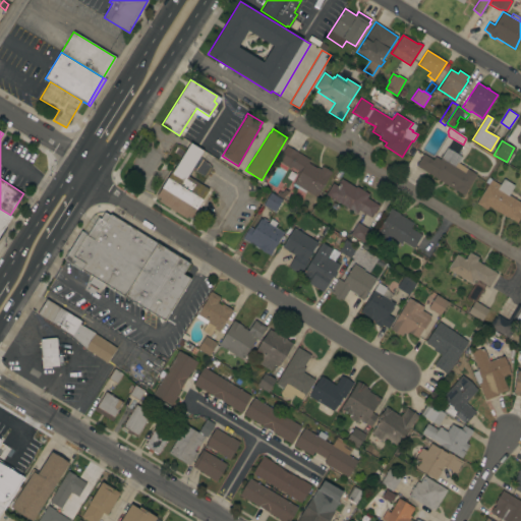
[(204,151),(187,175),(209,188),(191,218),(188,216),(186,219),(158,200),(160,198),(157,196),(172,170),(173,171),(190,142),(204,151)]
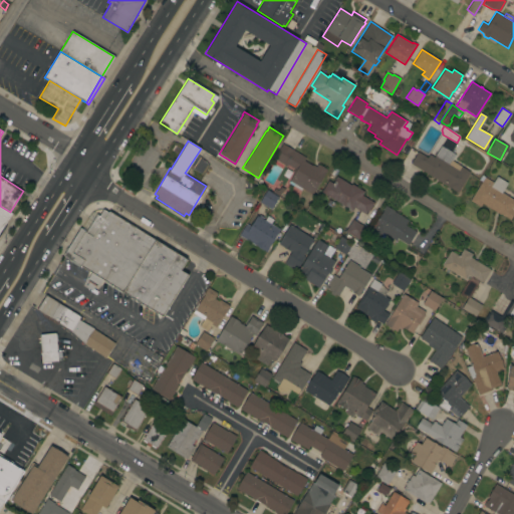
[(305,158),(303,161),(312,166),(312,165),(315,167),(317,164),(327,170),(312,195),(302,188),(300,190),(288,183),(296,170),(287,165),(287,166),(273,158),(282,144),(305,158)]
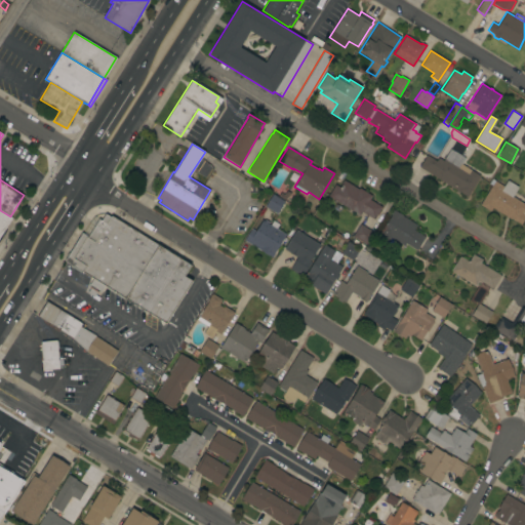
[(419,167),(427,155),(436,161),(438,157),(443,160),(450,149),(466,158),(461,164),(480,175),(468,196),(419,167)]
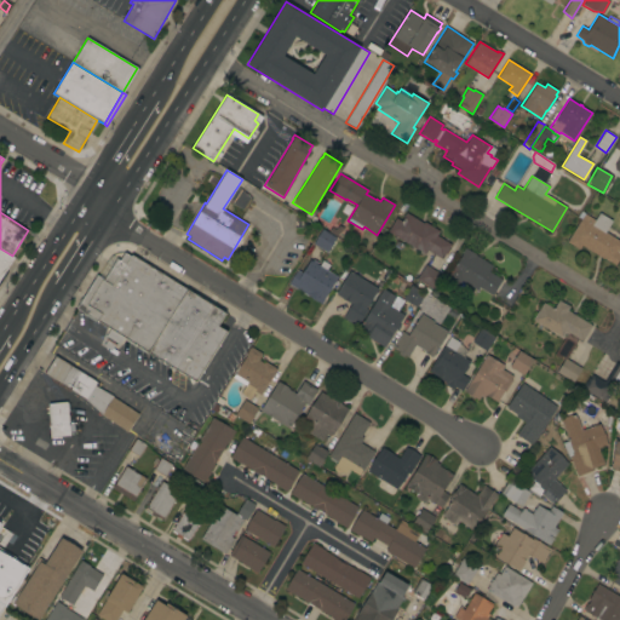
[(619,185),(614,197),(602,190),(610,178),(619,183),(619,185)]
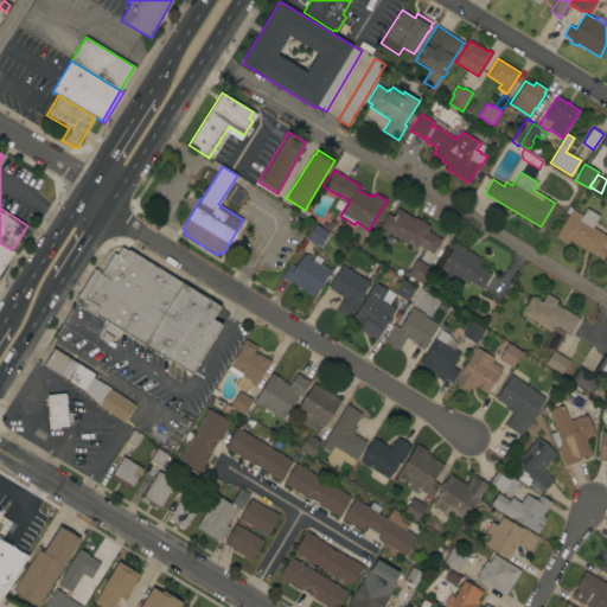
[(237,206),(246,192),(231,183),(222,197),(237,206)]
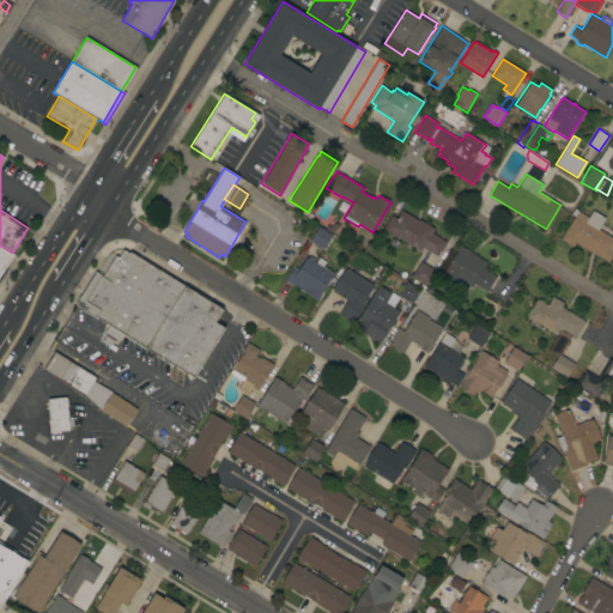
[(383,229),(392,216),(396,219),(399,216),(398,214),(401,210),(418,220),(419,219),(434,228),(431,232),(445,242),(437,256),(423,247),(419,252),(383,229)]
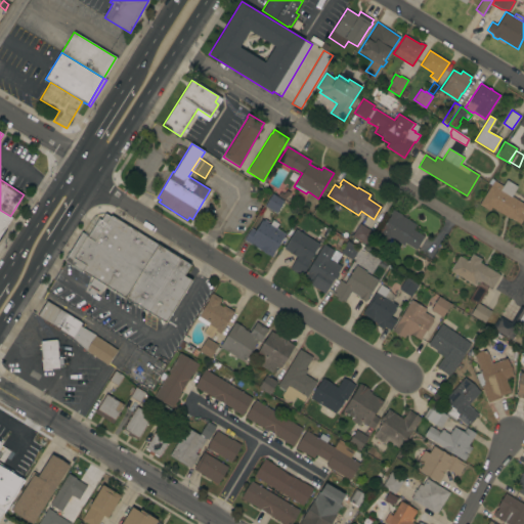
[(523,216),(521,214),(516,222),(510,218),(510,219),(491,207),(489,211),(479,205),(491,184),(500,189),(505,182),(516,189),(511,197),(523,204),(523,216)]
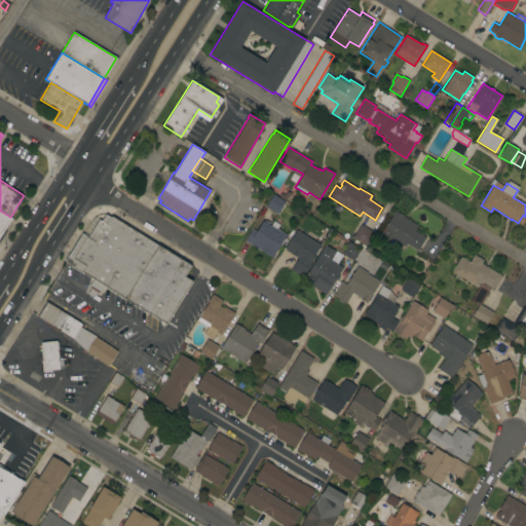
[(285,201),(277,214),(265,207),(272,194),(285,201)]
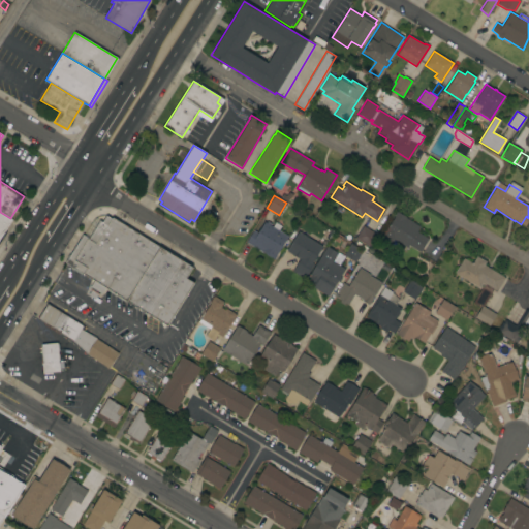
[(419,252),(408,245),(407,248),(394,240),(391,245),(379,238),(384,230),(385,231),(395,216),(394,215),(396,211),(399,213),(400,212),(403,215),(406,217),(419,226),(416,231),(428,239),(419,252)]
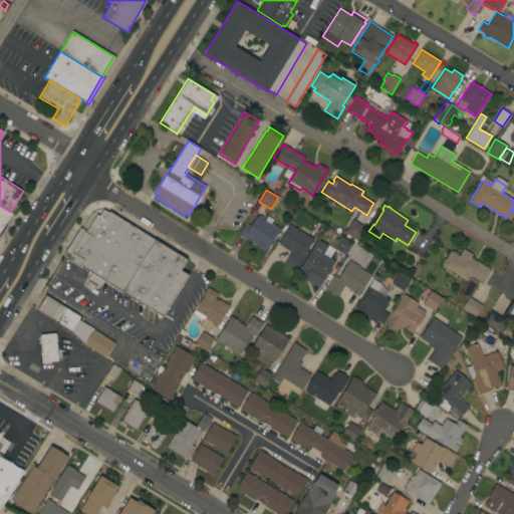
[(0,206),(11,214),(0,230),(0,206)]
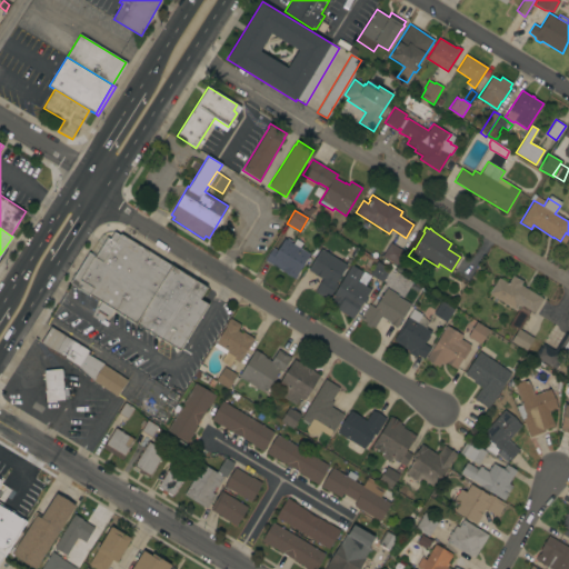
[(113,309),(108,318),(106,317),(105,317),(101,321),(95,318),(98,312),(97,311),(98,310),(96,309),(101,301),(70,282),(89,252),(96,257),(107,238),(110,239),(115,231),(120,235),(120,233),(207,287),(199,299),(208,305),(180,350),(113,309)]
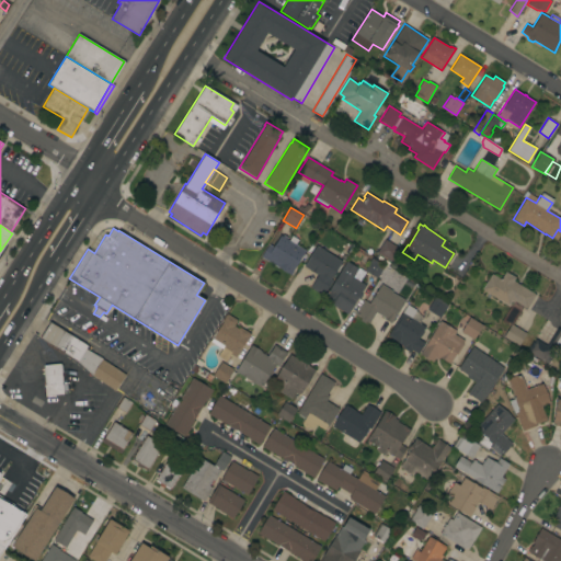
[(261,256),(268,244),(273,247),(281,235),(282,236),(283,235),(288,238),(287,239),(288,240),(292,236),(298,239),(295,244),(306,251),(290,275),(261,256)]
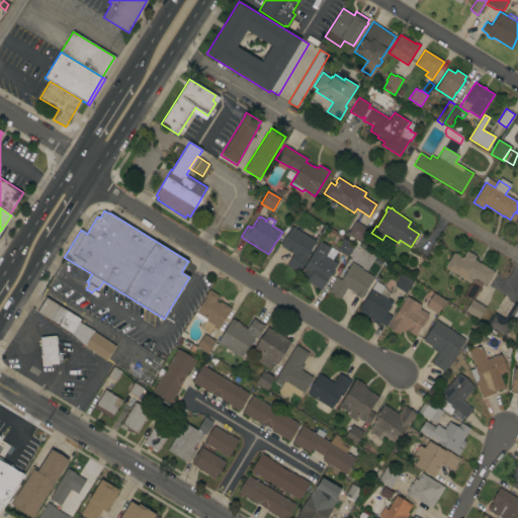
[(348,233),(355,221),(369,230),(362,242),(348,233)]
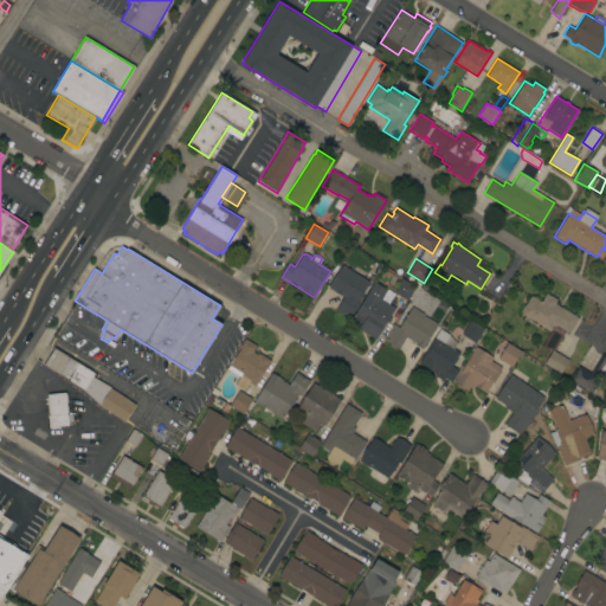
[(358,301),(360,302),(349,320),(335,310),(343,297),(328,288),(342,264),(369,282),(358,301)]
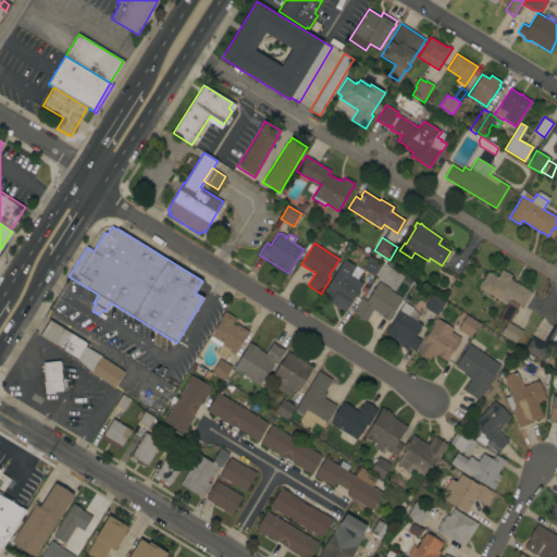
[(369,256),(382,263),(381,264),(383,264),(380,270),(379,269),(374,276),(361,269),(369,256)]
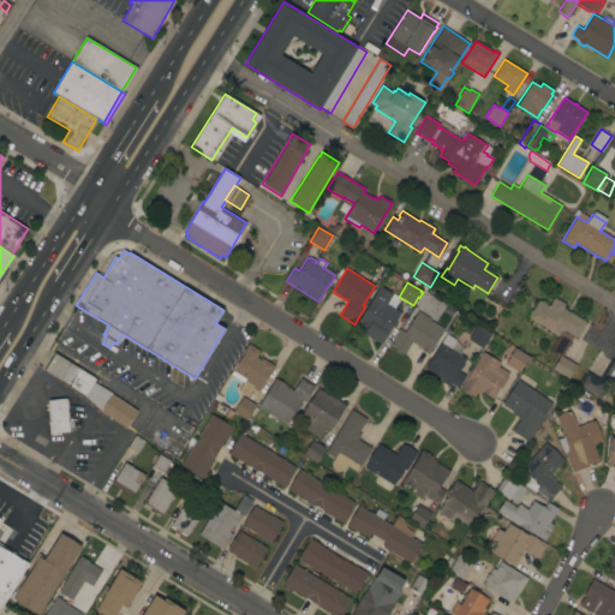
[(380,286),(392,293),(386,303),(400,312),(395,322),(396,323),(394,328),(392,327),(381,345),(364,334),(365,332),(357,327),(358,326),(356,324),(380,286)]
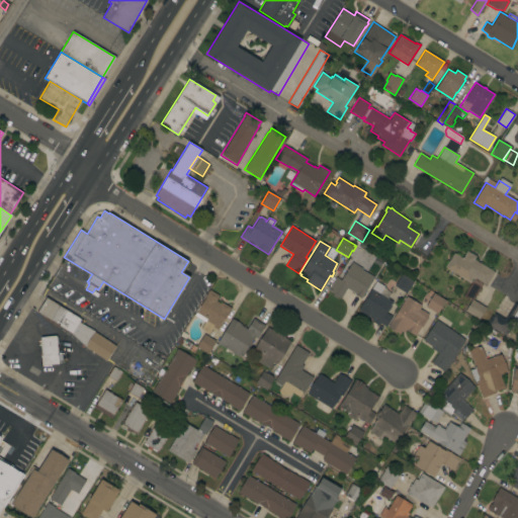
[(445,267),(453,253),(462,258),(466,251),(476,256),(473,259),(495,272),(486,285),(476,278),(475,279),(471,278),(469,282),(445,267)]
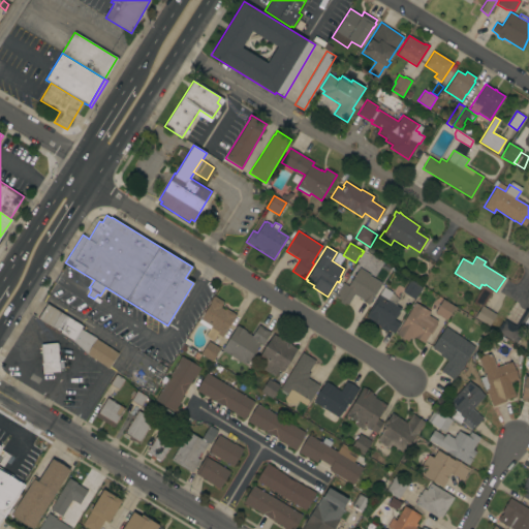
[(370,275),(369,276),(382,283),(369,305),(362,301),(362,299),(354,294),(347,305),(344,303),(344,304),(339,302),(340,300),(335,297),(343,283),(348,286),(360,268),(370,275)]
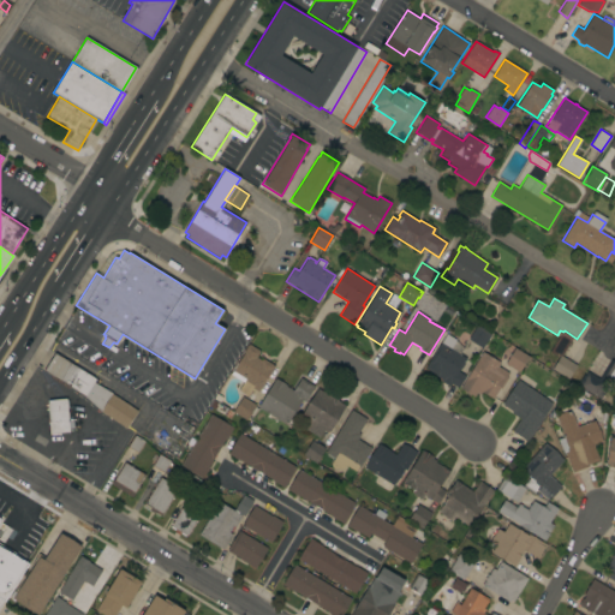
[(477,326),(490,334),(482,348),(467,339),(477,326)]
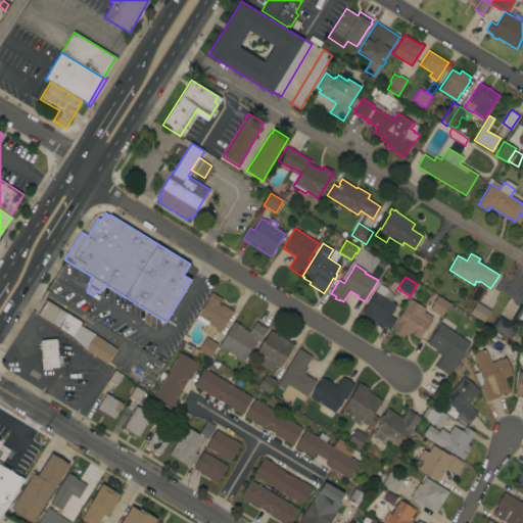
[(374,291),(375,291),(379,284),(387,289),(383,296),(390,300),(392,301),(392,302),(396,304),(394,308),(395,308),(392,313),(391,313),(390,316),(395,319),(389,330),(383,326),(382,329),(375,324),(375,323),(370,319),(364,315),(364,314),(361,313),(374,291)]
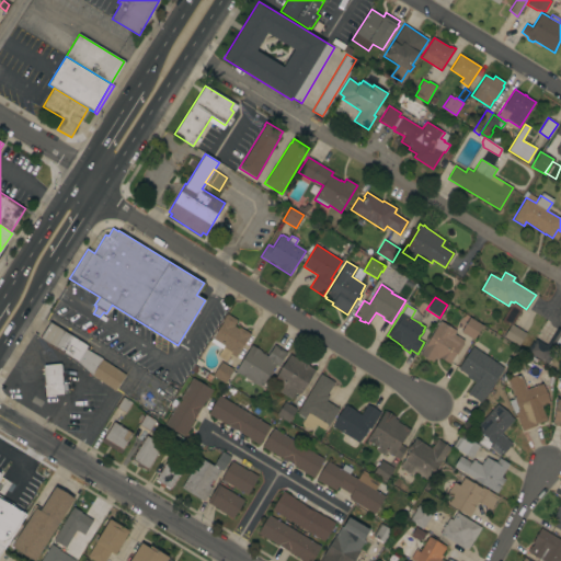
[(237,320),(233,325),(239,329),(239,327),(242,329),(241,331),(250,335),(243,346),(242,345),(236,357),(230,354),(226,362),(217,356),(221,348),(210,342),(214,336),(213,336),(216,330),(217,331),(222,322),(221,321),(227,313),(237,320)]
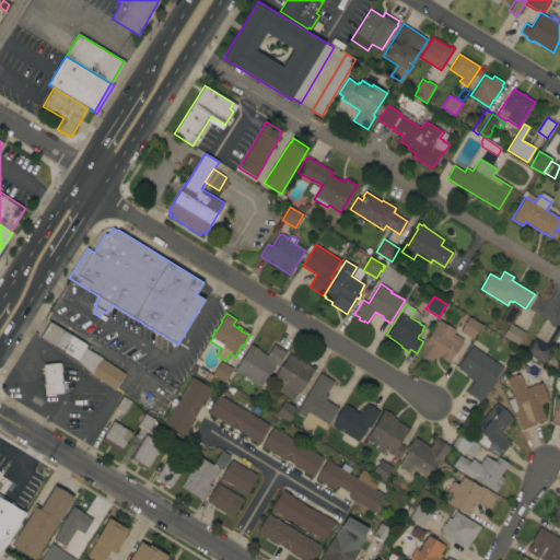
[(439,319),(455,329),(456,327),(462,329),(469,316),(481,324),(473,339),(466,335),(462,343),(463,343),(456,354),(455,353),(448,363),(439,357),(438,359),(434,357),(431,361),(428,359),(428,360),(421,356),(419,353),(439,319)]
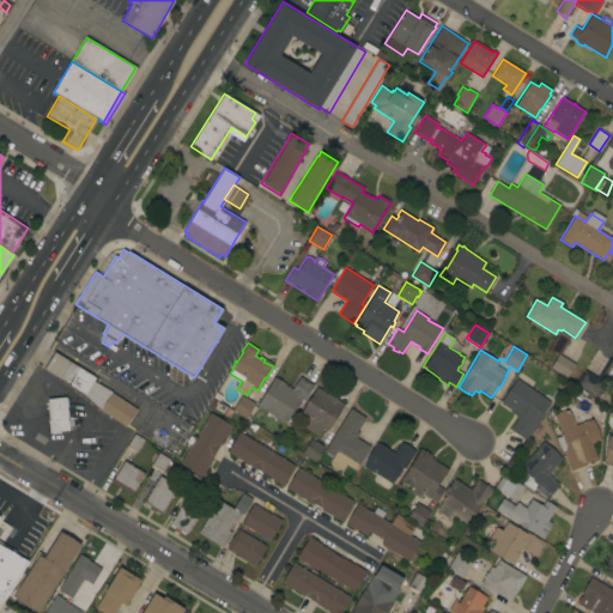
[(43,370),(54,352),(95,377),(93,381),(111,392),(111,393),(137,408),(126,426),(99,410),(99,408),(85,395),(43,370)]
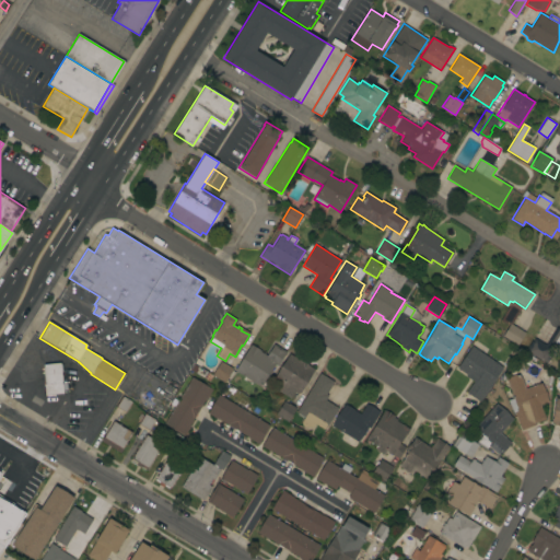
[(525,333),(517,345),(502,336),(510,324),(525,333)]
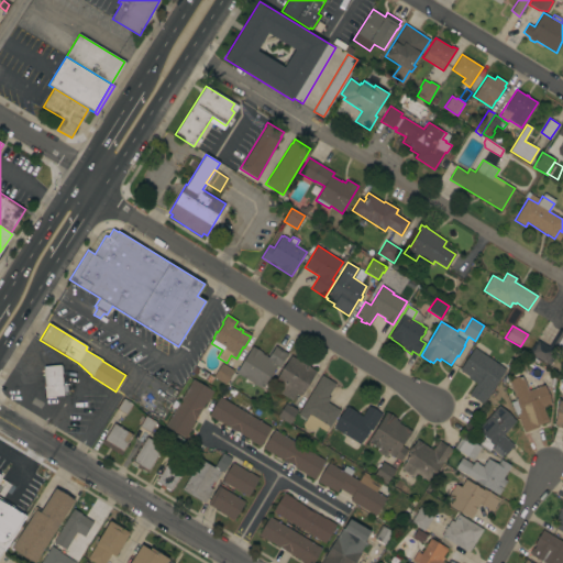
[(562,338),(551,354),(555,356),(550,365),(543,362),(529,353),(531,350),(530,350),(534,342),(536,343),(537,340),(549,346),(560,329),(562,330),(562,338)]
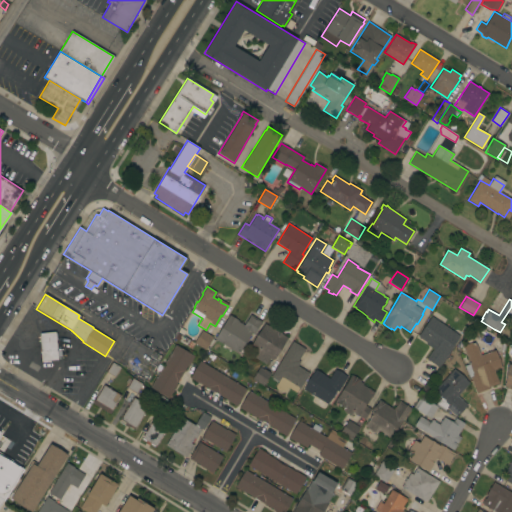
[(214,339),(229,315),(238,320),(238,321),(244,325),(250,315),(262,322),(253,335),(251,333),(239,353),(214,339)]
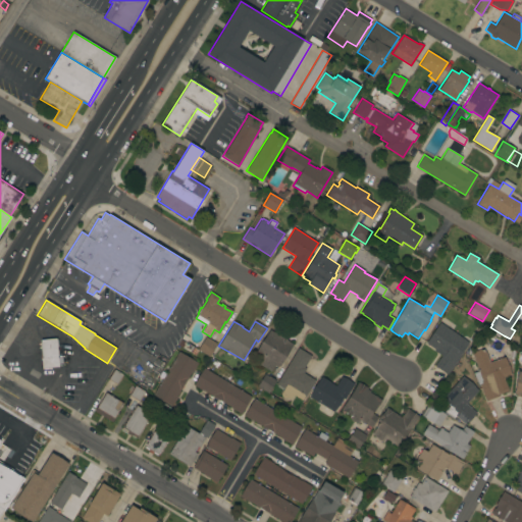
[(468,342),(447,373),(435,365),(442,355),(426,344),(440,323),(468,342)]
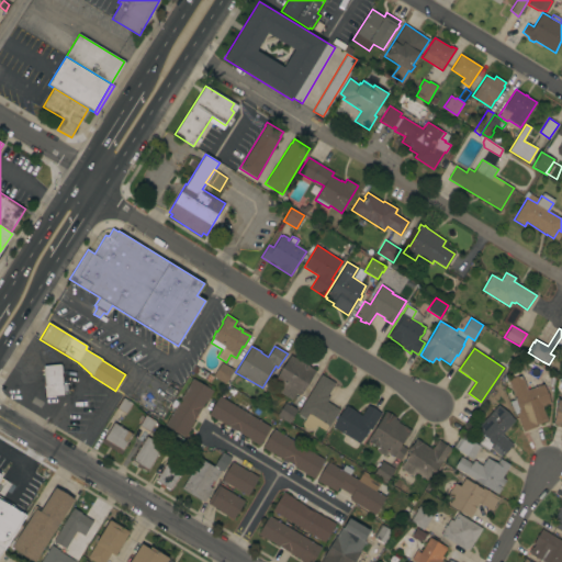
[(316,370),(301,394),(300,394),(299,395),(295,393),(292,400),(278,391),(281,385),(274,381),(290,355),(316,370)]
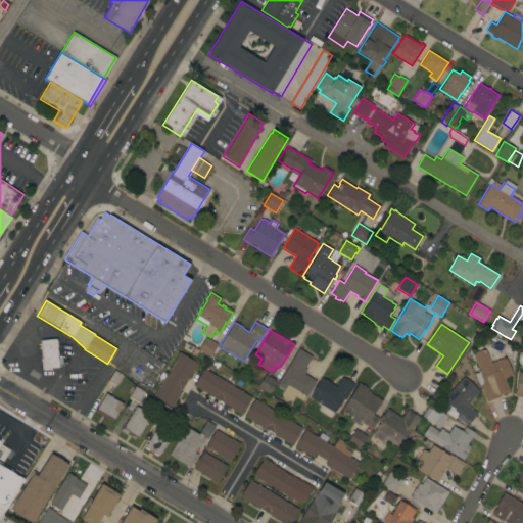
[(198,350),(206,337),(218,344),(217,345),(219,347),(212,358),(209,357),(209,358),(198,350)]
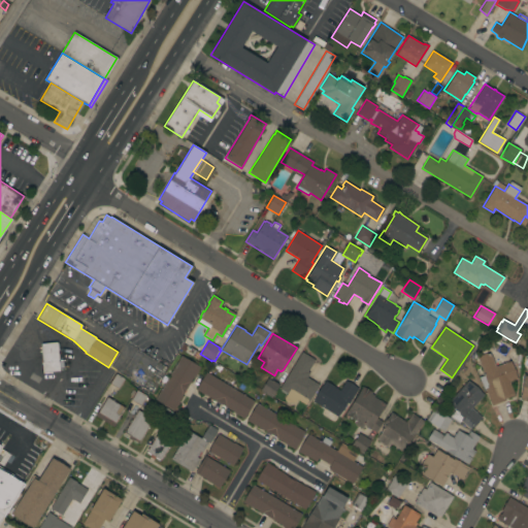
[(59,360),(64,360),(64,361),(65,365),(63,365),(63,367),(59,367),(60,370),(52,371),(52,372),(42,373),(41,362),(42,362),(41,343),(57,342),(59,360)]
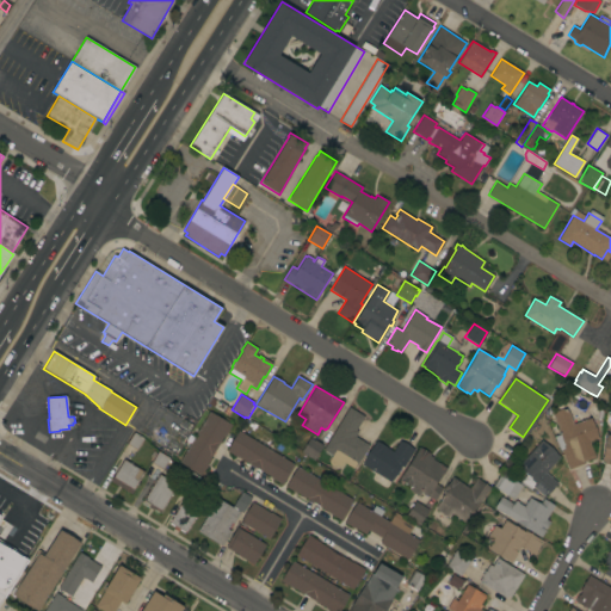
[(228,415),(222,412),(226,406),(232,409),(228,415)]
